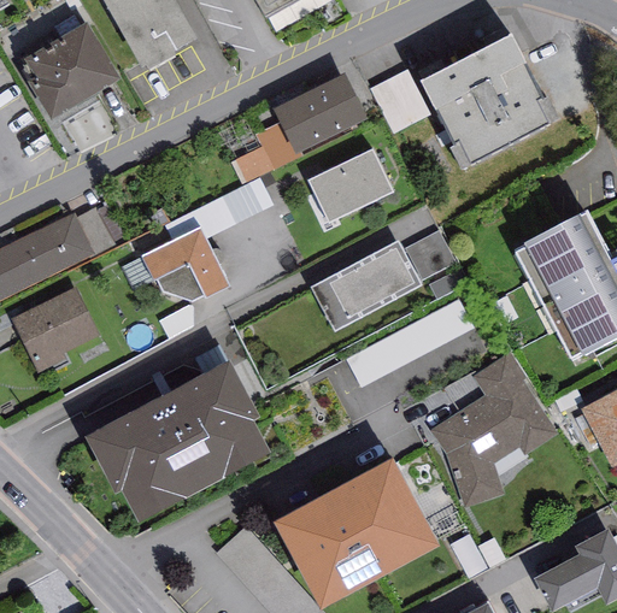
[(99,0),(139,70),(145,68),(147,72),(176,57),(174,53),(197,40),(174,0),(99,0)]
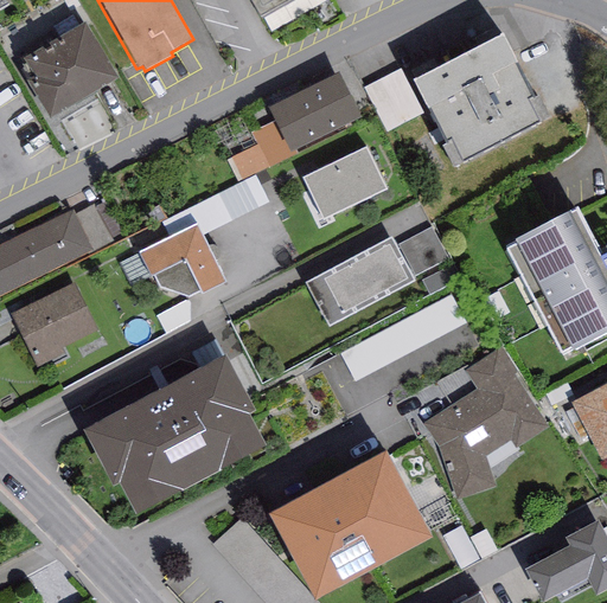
[(254,0),(262,15),(291,0),(254,0)]
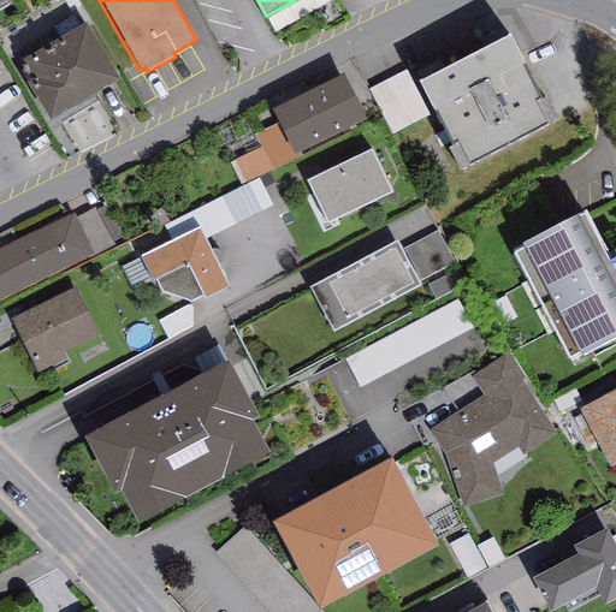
[(88,25),(24,63),(35,79),(28,84),(49,122),(120,81),(88,25)]
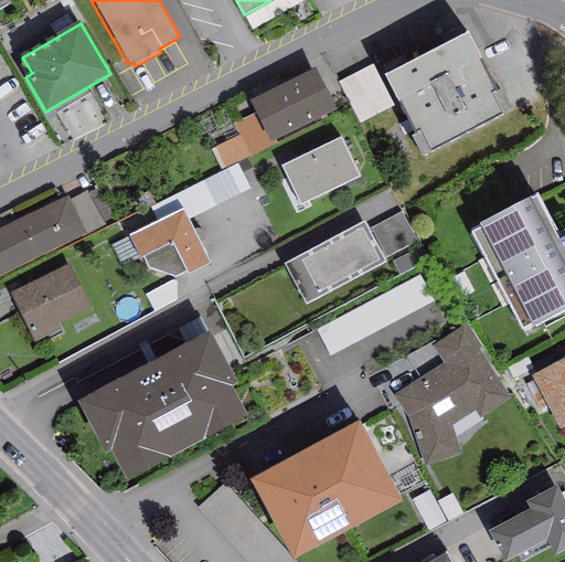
[(469,33),(383,78),(425,157),(511,112),(469,33)]
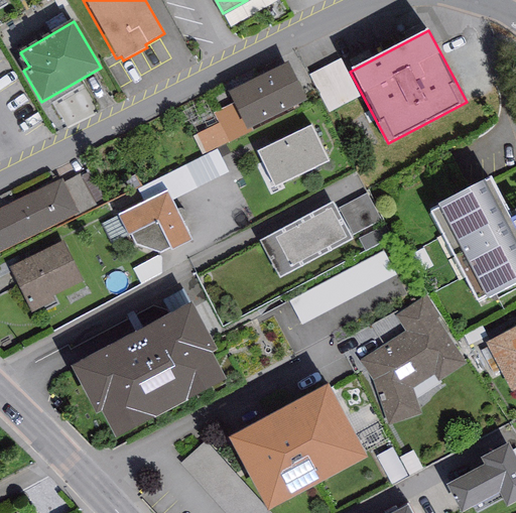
[(229,91),(248,129),(307,100),(288,61),(229,91)]
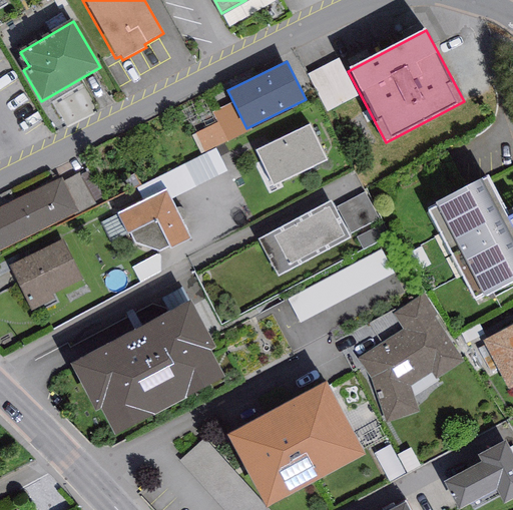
[(225,118),(199,129),(206,147),(233,137),(225,118)]
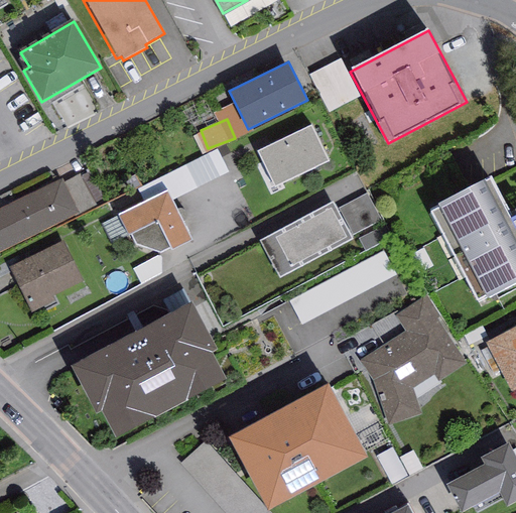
[(310,125),(257,150),(273,186),(328,161),(310,125)]
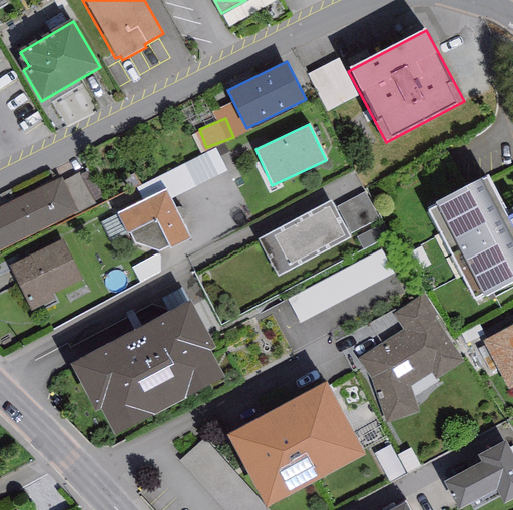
[(221,143),(166,171),(178,194),(233,166),(221,143)]
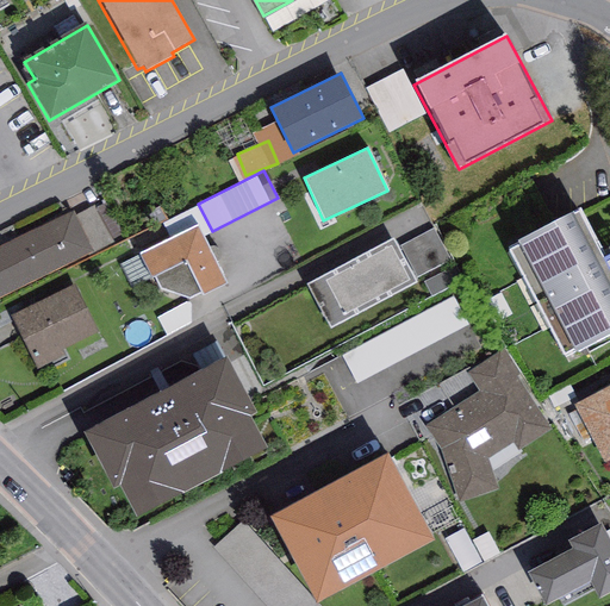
[(0,245),(0,294),(93,250),(73,210),(0,245)]
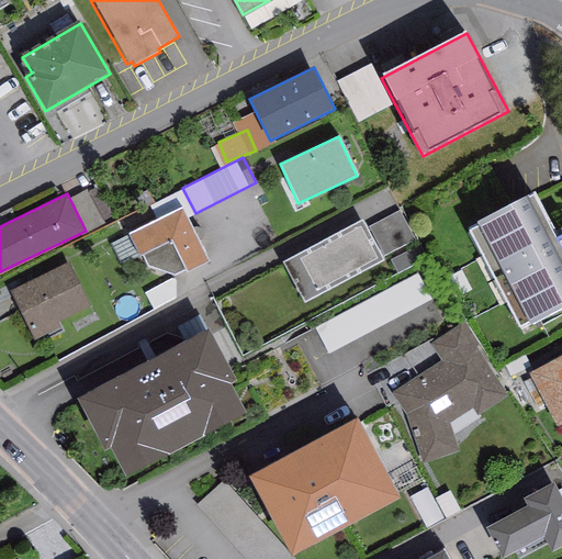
[(561,250),(535,199),(468,234),(520,332),(561,309),(561,250)]
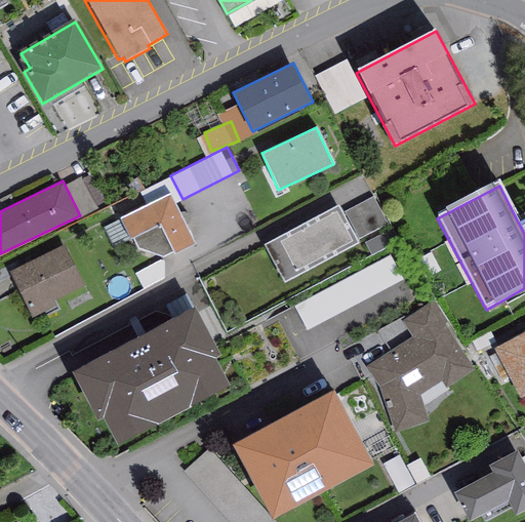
[(170,193),(119,217),(130,240),(133,238),(137,248),(162,257),(172,251),(175,255),(195,244),(170,193)]
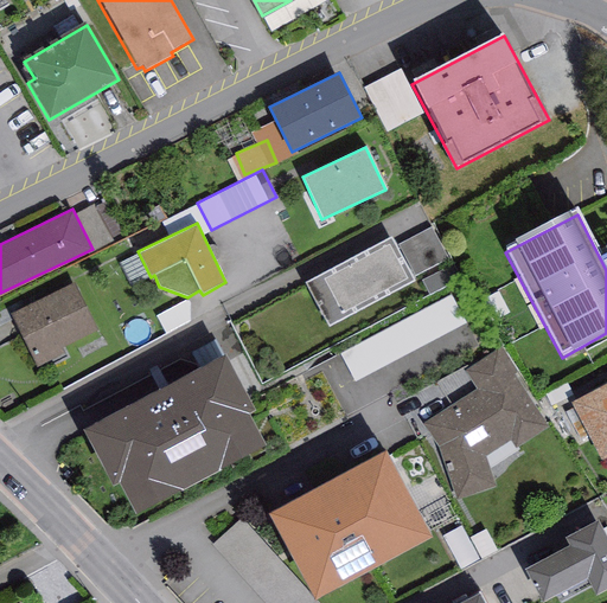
[(389,235),(305,282),(328,325),(414,278),(411,275),(448,256),(432,225),(397,244),(395,245),(389,235)]
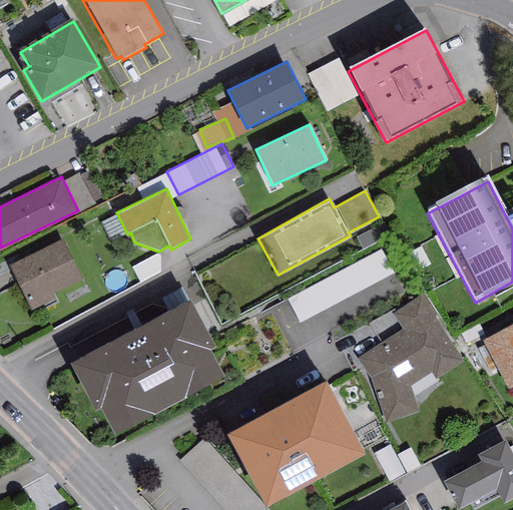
[(62,237),(9,265),(31,309),(54,298),(52,293),(82,278),(62,237)]
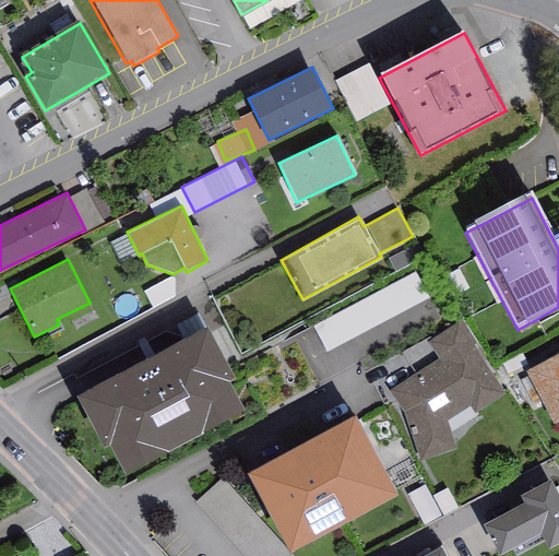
[(332,345),(436,296),(423,269),(319,319),(332,345)]
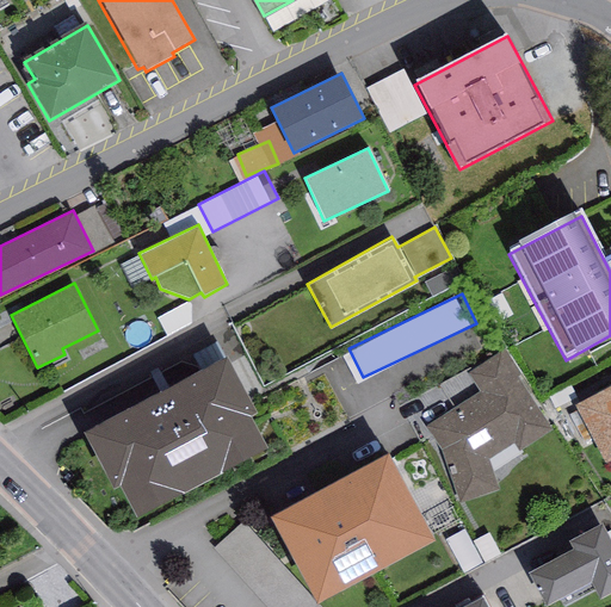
[(506,348),(469,371),(479,388),(427,423),(442,441),(457,501),(498,488),(488,457),(514,441),(520,450),(553,429),(518,376),(523,371),(506,348)]
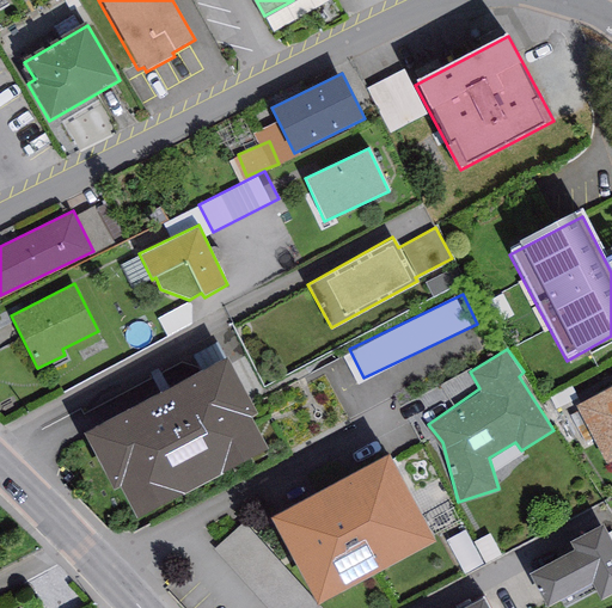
[(228,361),(84,436),(114,493),(120,490),(135,519),(267,450),(250,421),(257,416),(228,361)]
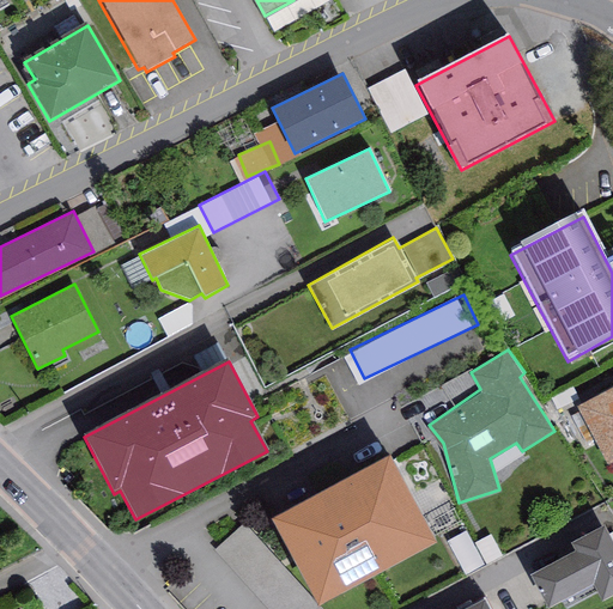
[(612,387),(576,406),(605,461),(612,456),(612,387)]
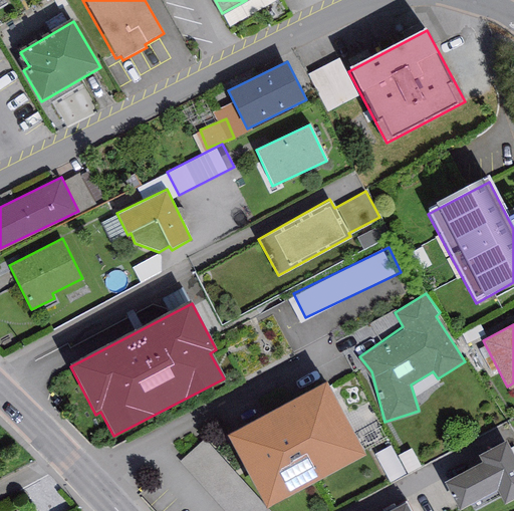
[(327,386),(228,439),(266,510),(365,458),(327,386)]
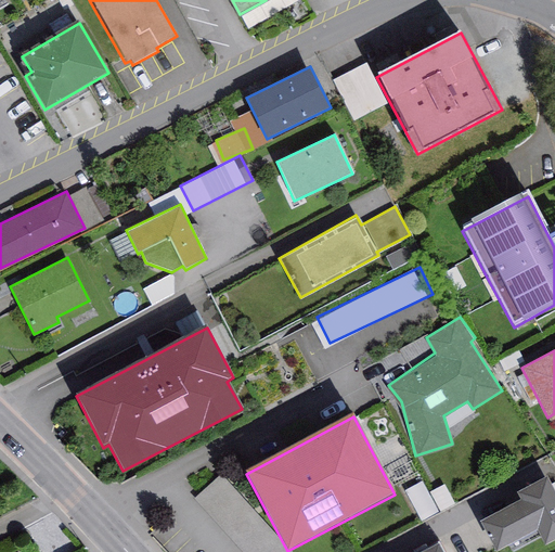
[(554,491),(547,477),(516,492),(520,501),(480,522),(495,551),(536,530),(544,547),(554,540),(554,491)]
